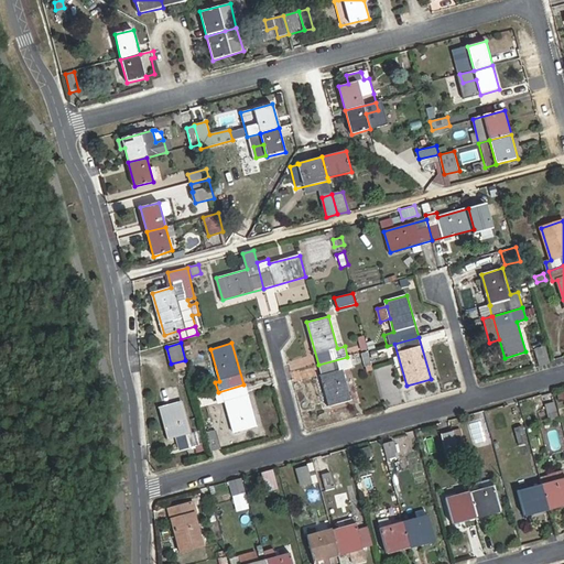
[(544,346),(535,349),(540,366),(550,362),(544,346)]
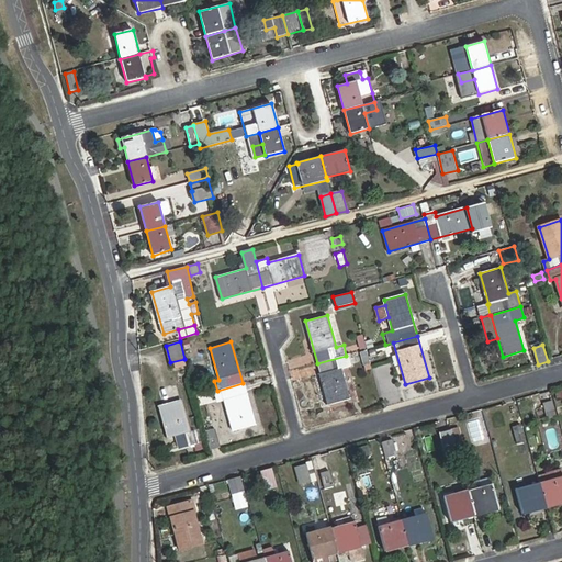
[(364,364),(370,363),(367,351),(361,352),(364,364)]
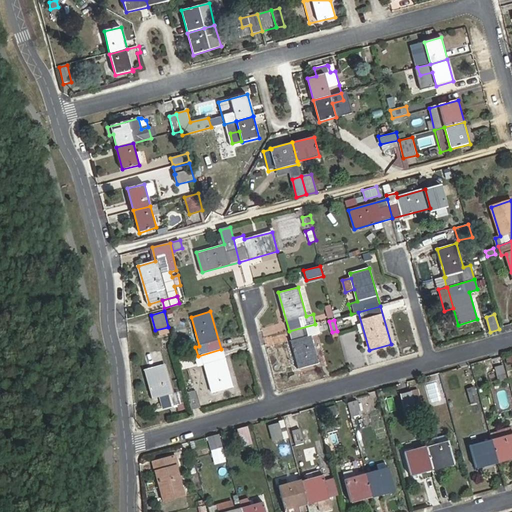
[(319,332),(316,323),(315,324),(289,331),(300,369),(319,363),(311,335),(319,332)]
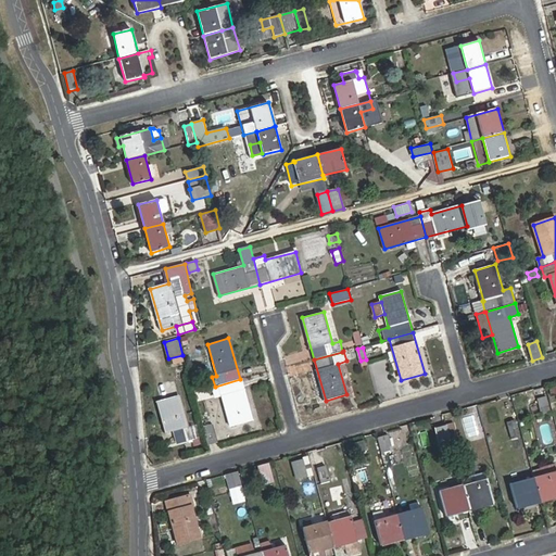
[(376,382),(392,378),(386,357),(370,362),(376,382)]
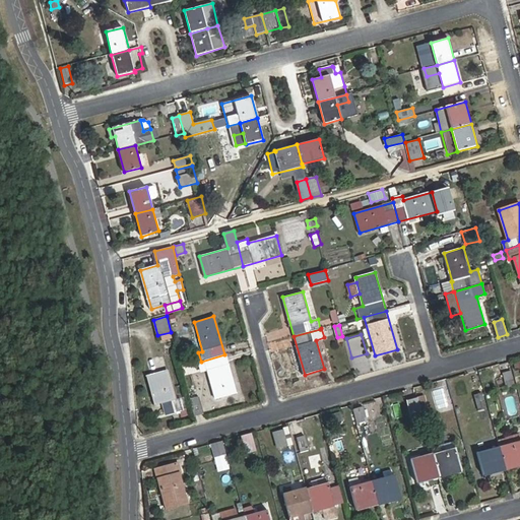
[(224,354),(201,362),(198,362),(201,372),(208,370),(216,399),(236,393),(224,354)]
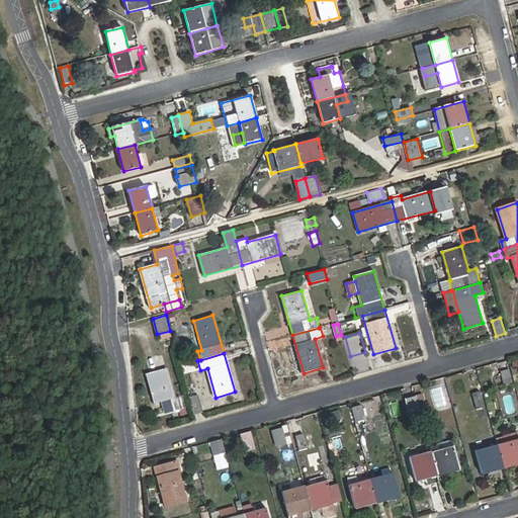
[(505,386),(515,383),(511,368),(501,371),(505,386)]
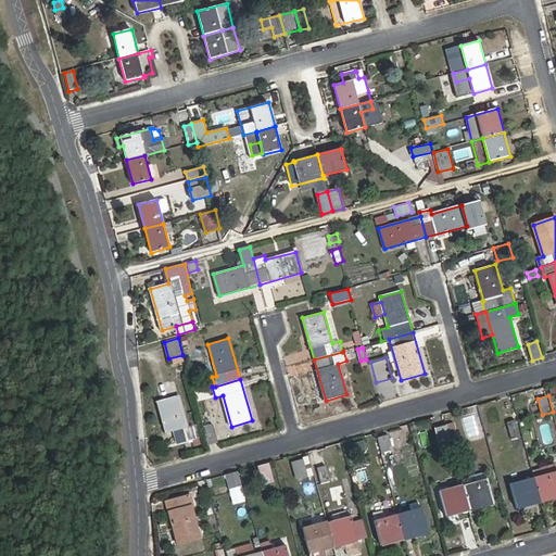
[(180,396),(159,402),(167,432),(178,429),(181,440),(191,438),(188,427),(189,427),(180,396)]
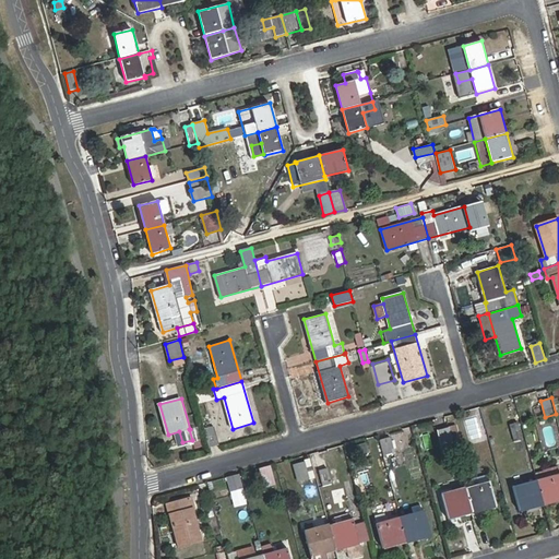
[(518,423),(510,425),(514,440),(522,438),(518,423)]
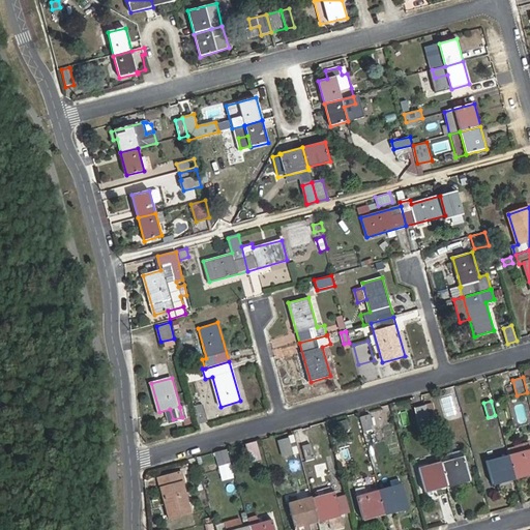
[(425,405),(428,413),(435,412),(432,403),(425,405)]
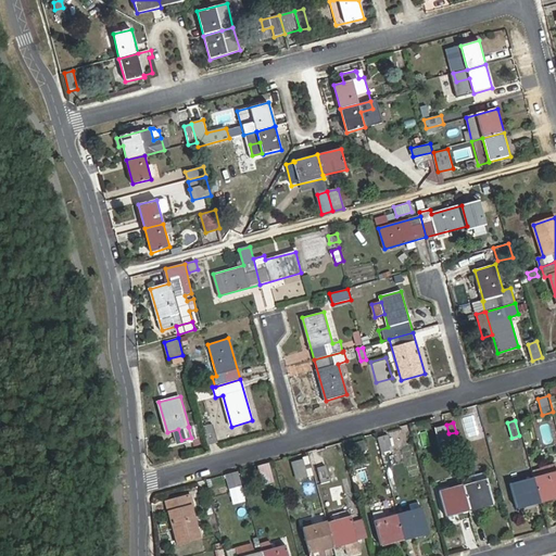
[(213,424),(203,426),(207,445),(218,442),(213,424)]
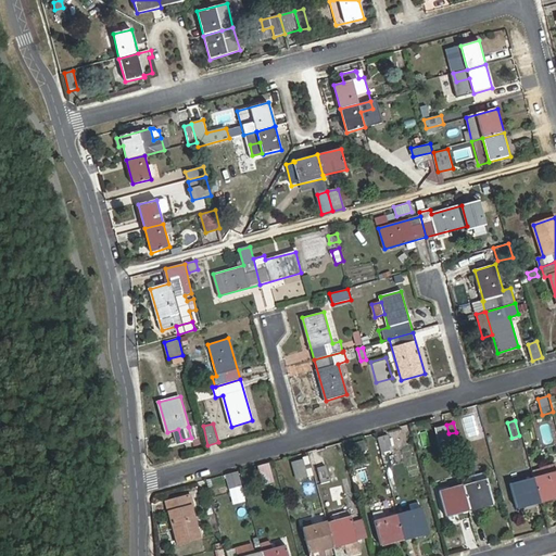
[(441,451),(453,449),(452,444),(450,439),(449,433),(446,425),(434,428),(441,451)]
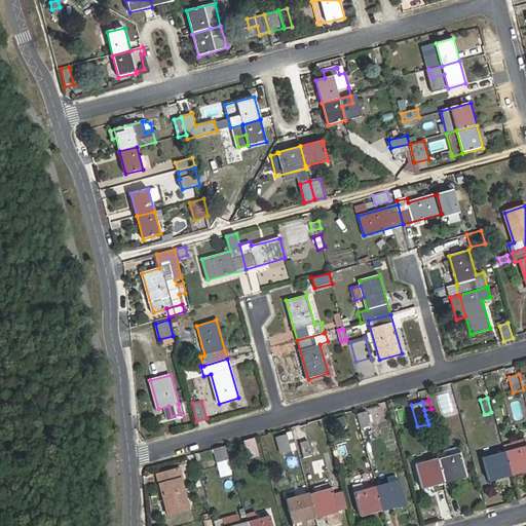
[(424,410),(425,415),(427,420),(434,418),(431,409),(424,410)]
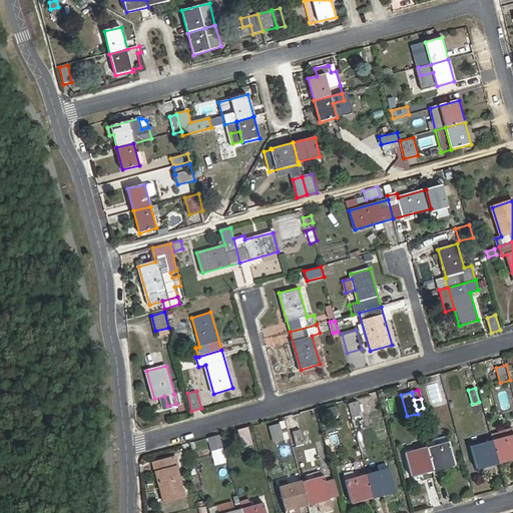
[(349,404),(352,418),(362,415),(359,401),(349,404)]
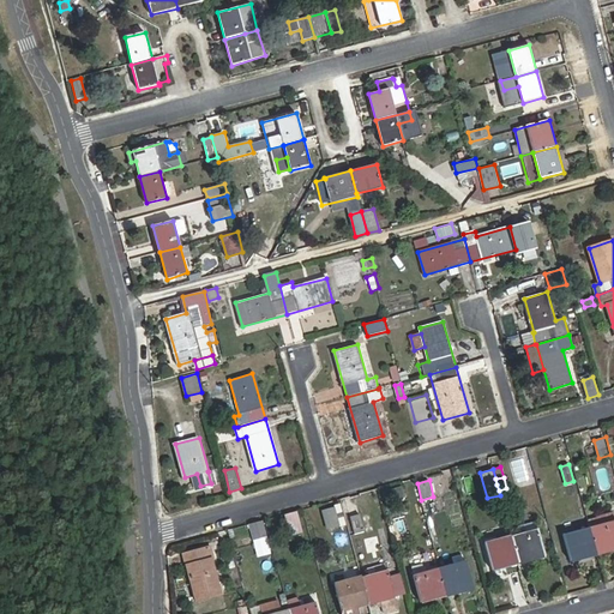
[(327,529),(341,525),(335,506),(321,510),(327,529)]
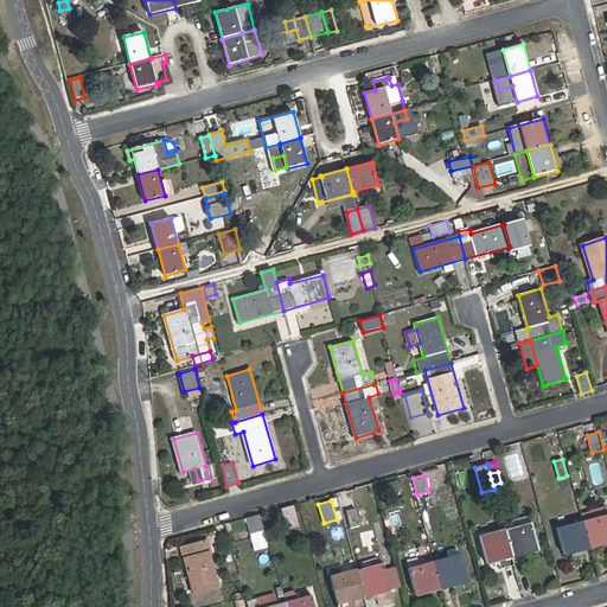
[(366,505),(359,508),(362,524),(369,522),(366,505)]
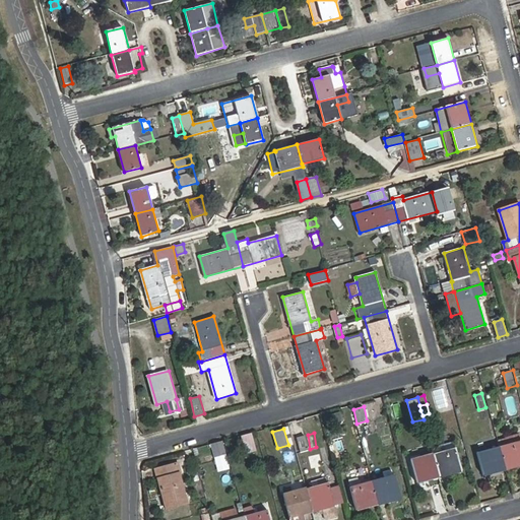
[(305,435),(297,437),(300,449),(308,447),(305,435)]
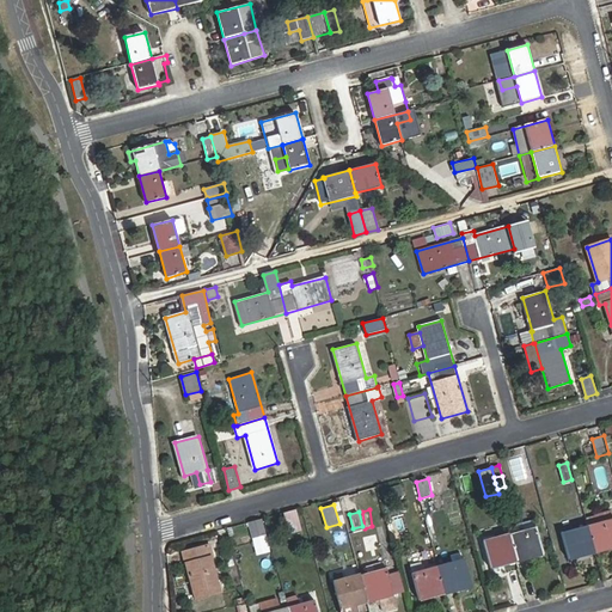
[(303,531),(298,513),(286,516),(291,533),(303,531)]
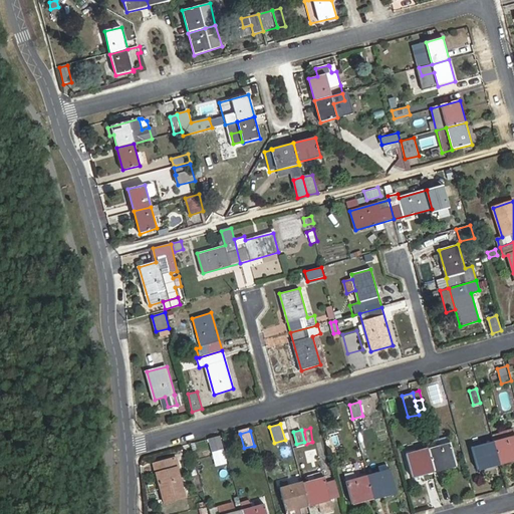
[(225,449),(221,436),(209,439),(212,452),(225,449)]
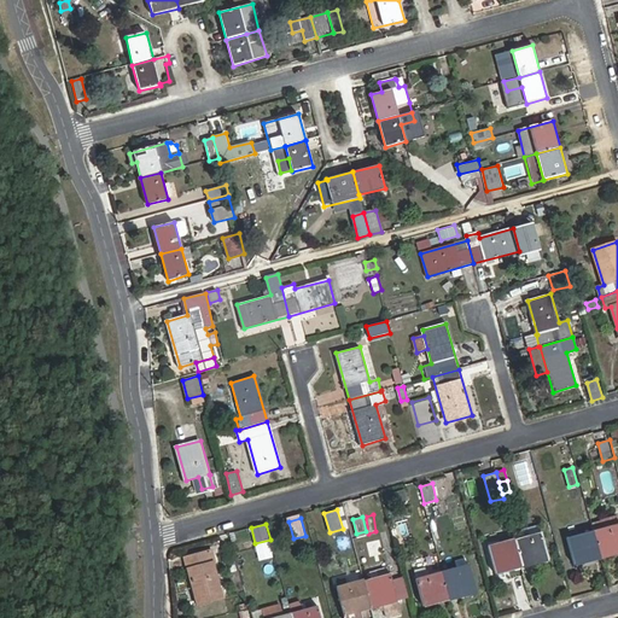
[(617,525),(594,531),(601,557),(617,552),(617,525)]
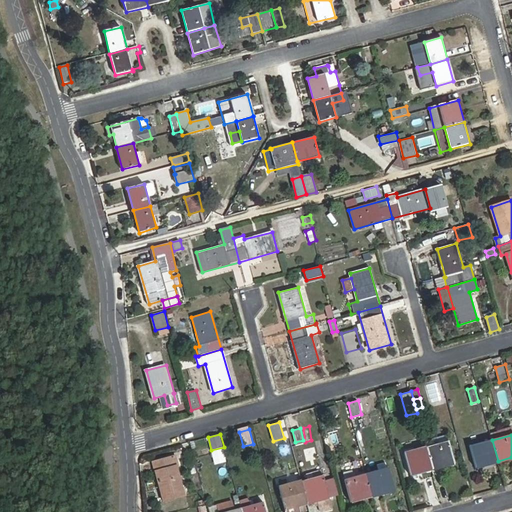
[(477,467),(498,461),(492,440),(470,446),(477,467)]
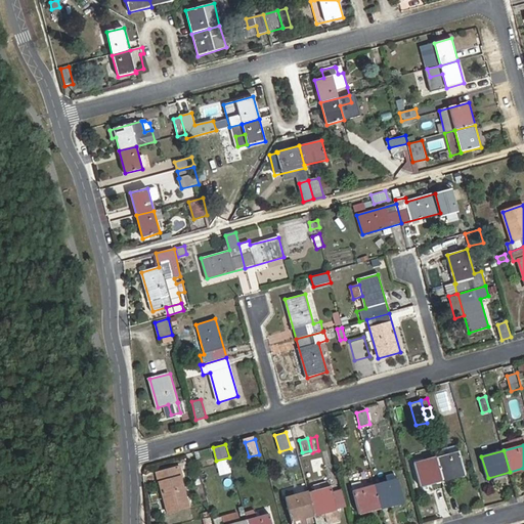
[(459,451),(436,457),(442,480),(466,474),(459,451)]
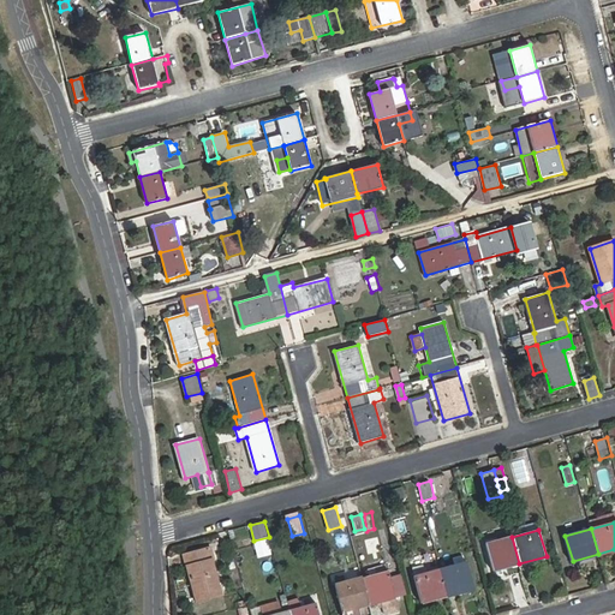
[(494,571),(519,563),(512,537),(487,544),(494,571)]
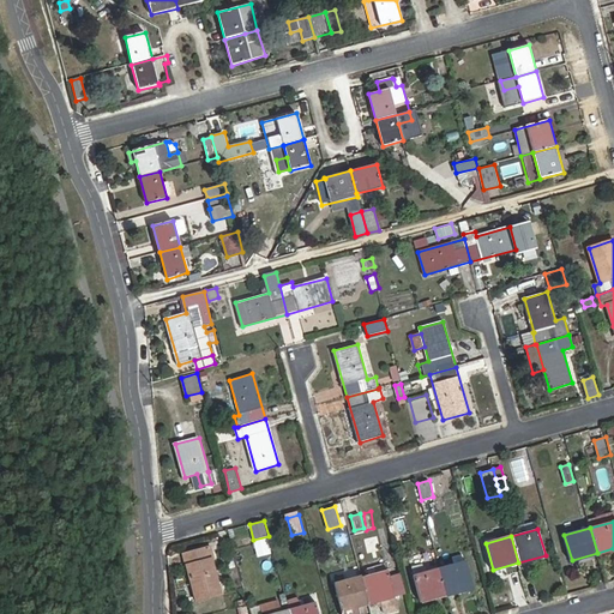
[(210,559),(206,548),(185,554),(197,601),(222,594),(212,558),(210,559)]
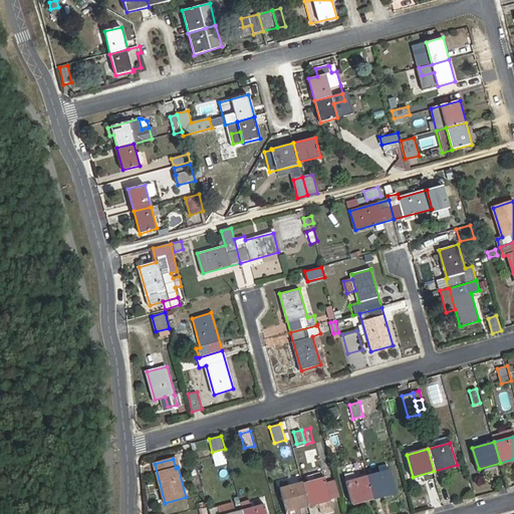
[(390,470),(368,476),(373,498),(396,492),(390,470)]
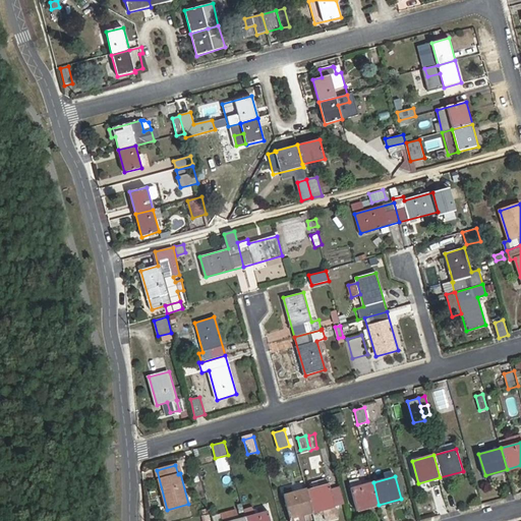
[(356,510),(379,505),(373,482),(351,488),(356,510)]
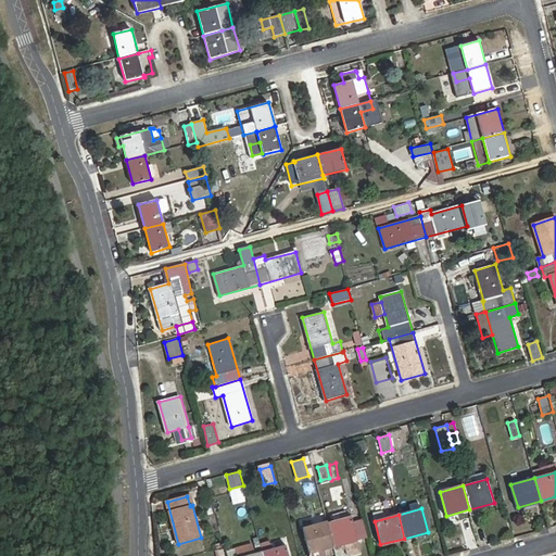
[(351,516),(327,522),(333,546),(345,544),(348,555),(361,552),(351,516)]
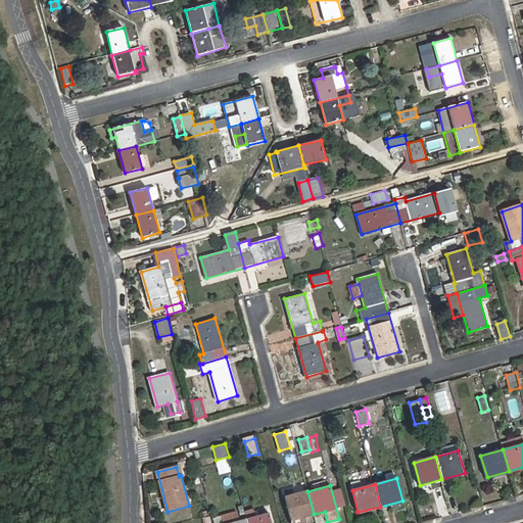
[(305,522),(303,517),(314,514),(307,491),(307,490),(286,496),(293,522),(305,522)]
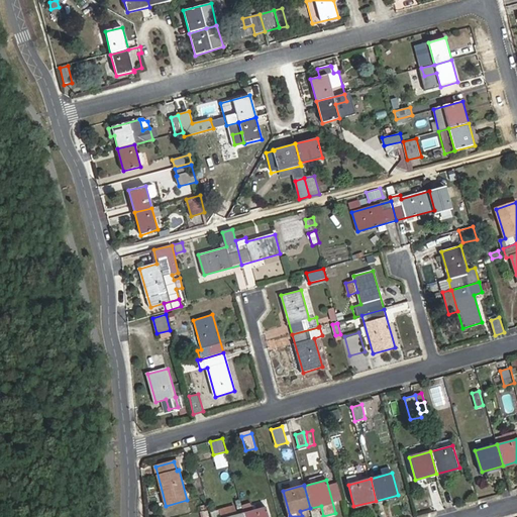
[(268,516),(266,507),(243,513),(243,516),(268,516)]
